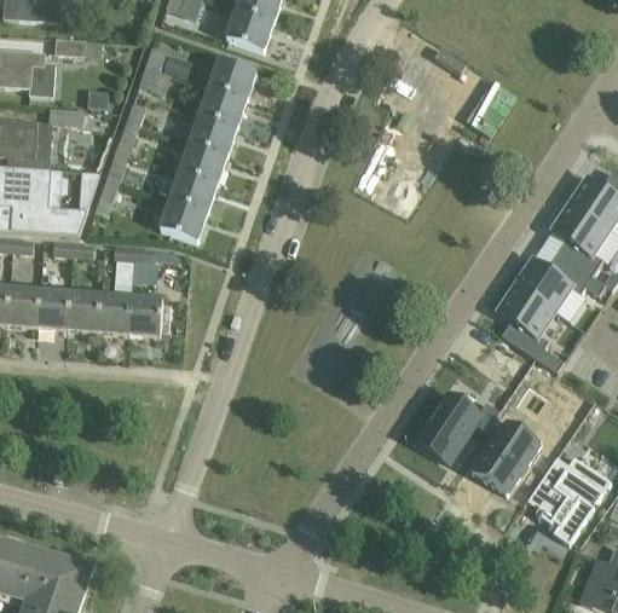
[(4,0),(3,18),(27,21),(62,23),(63,5),(59,5),(59,0),(4,0)]
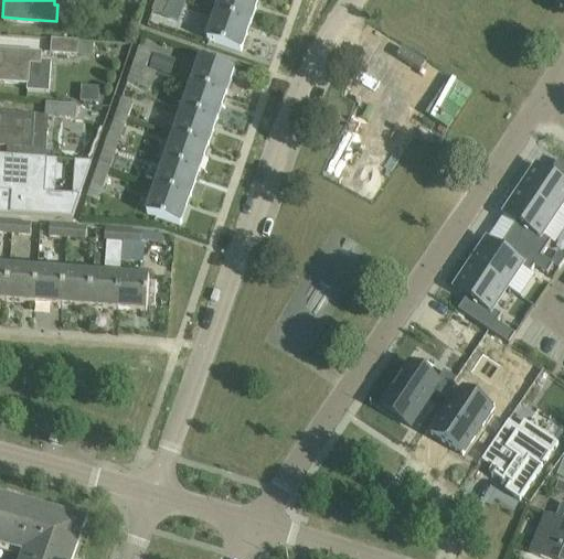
[(152,0),(150,7),(162,11),(166,0),(152,0)]
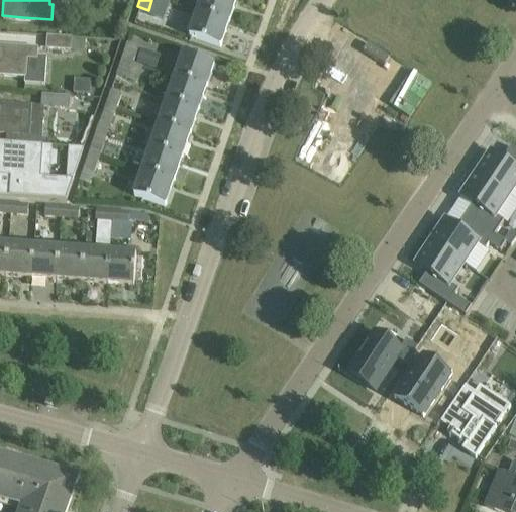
[(227,20),(235,0),(200,0),(197,9),(227,20)]
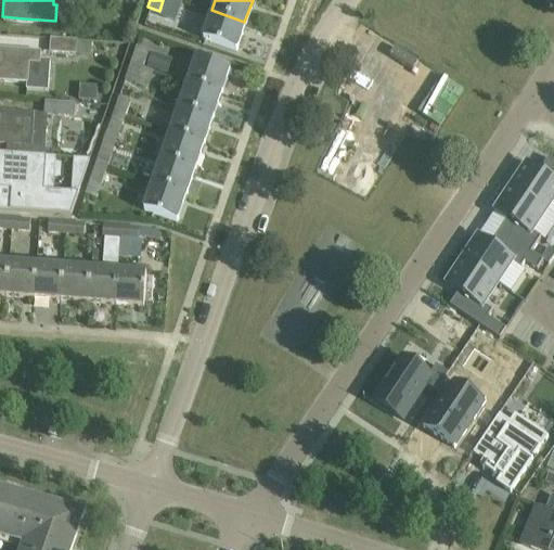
[(235,47),(244,22),(211,10),(203,36),(235,47)]
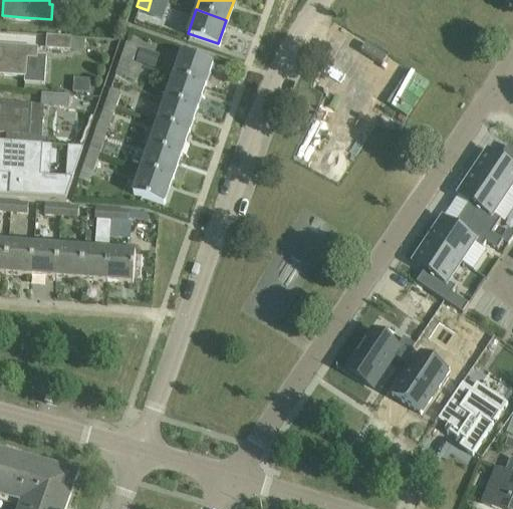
[(118,12),(115,22),(123,24),(126,14),(118,12)]
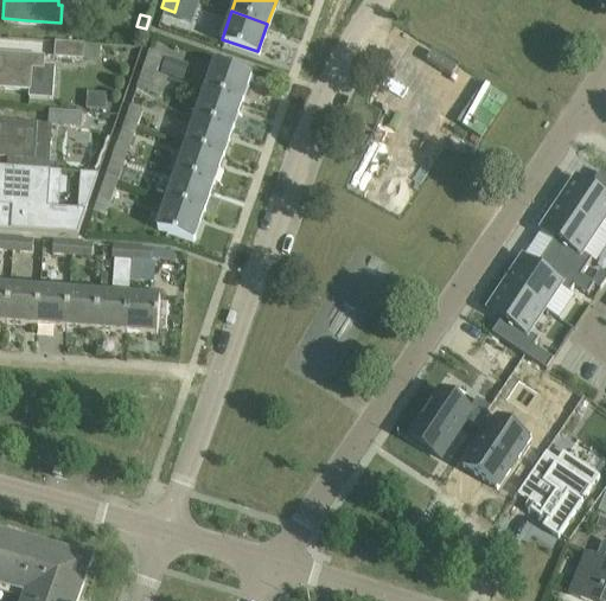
[(56,55),(84,57),(85,40),(57,38),(56,55)]
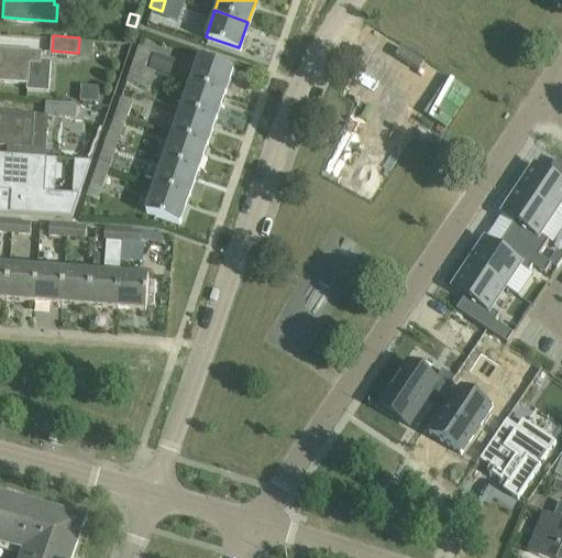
[(138,43),(131,61),(144,64),(150,47),(138,43)]
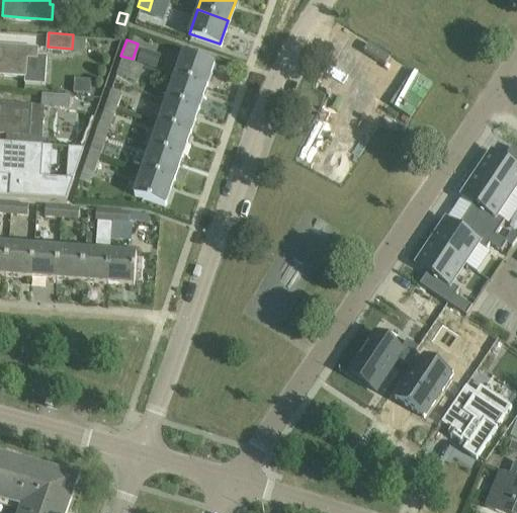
[(23,80),(44,81),(47,55),(37,54),(38,46),(12,43),(0,41),(0,72),(24,74),(23,80)]
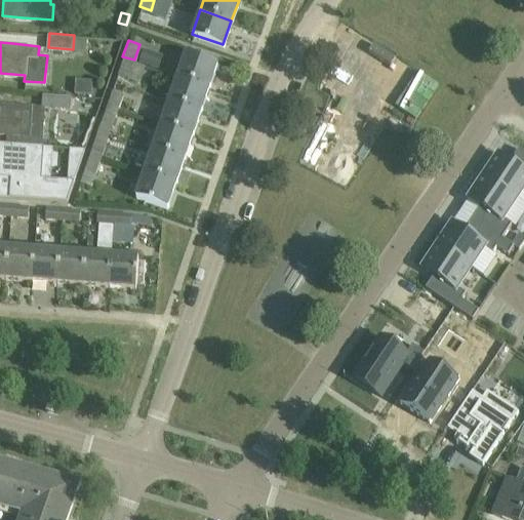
[(162,50),(144,44),(138,58),(158,66),(162,50)]
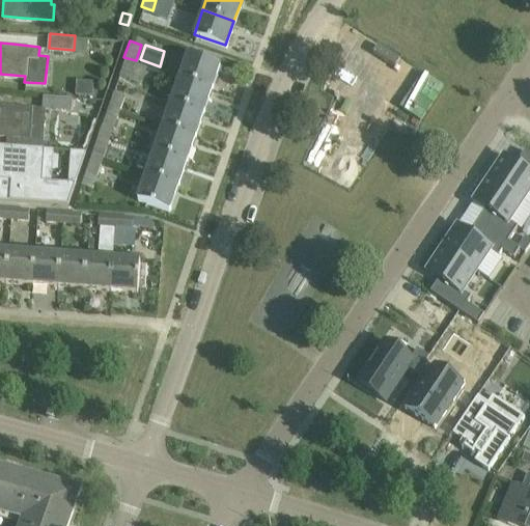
[(180,76),(211,87),(220,62),(189,52),(180,76)]
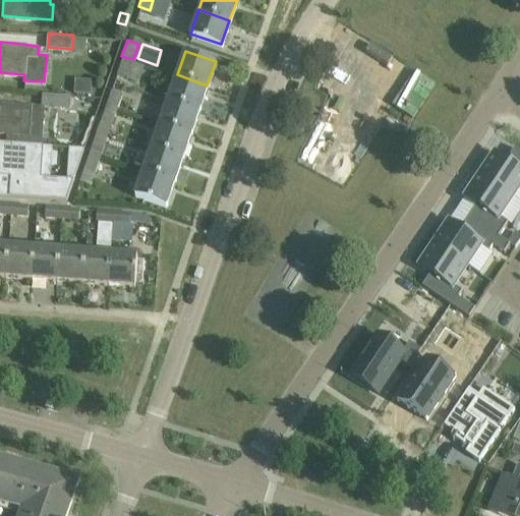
[(142,63),(133,59),(121,56),(116,71),(137,79),(142,63)]
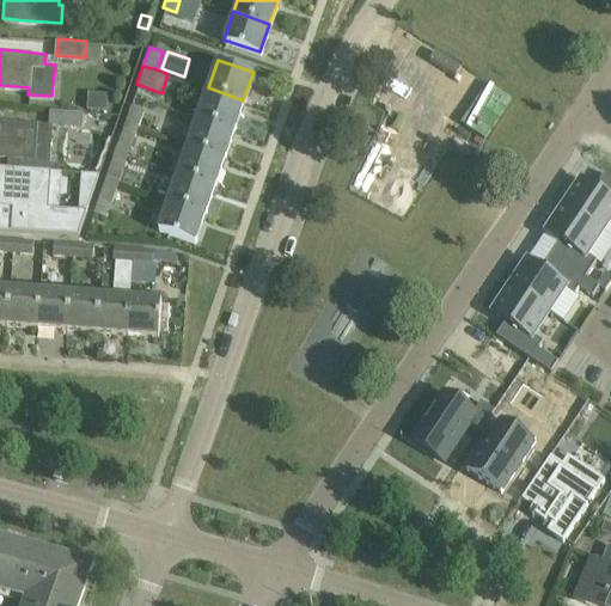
[(199,116),(233,128),(243,101),(208,87),(199,116)]
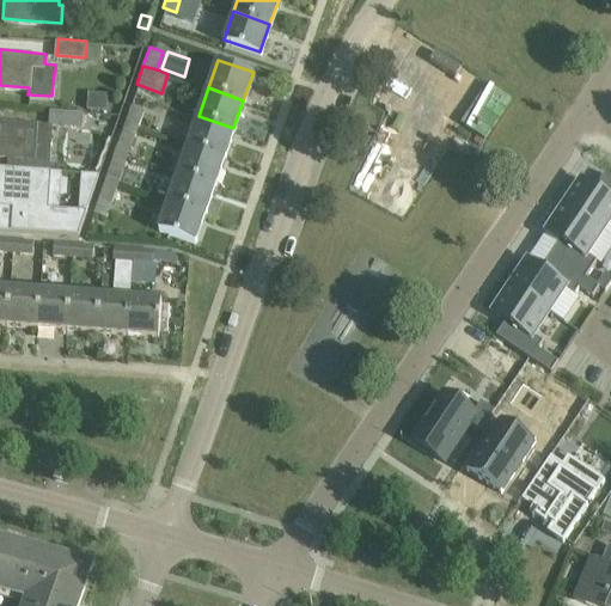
[(123,121),(136,126),(142,106),(129,102),(123,121)]
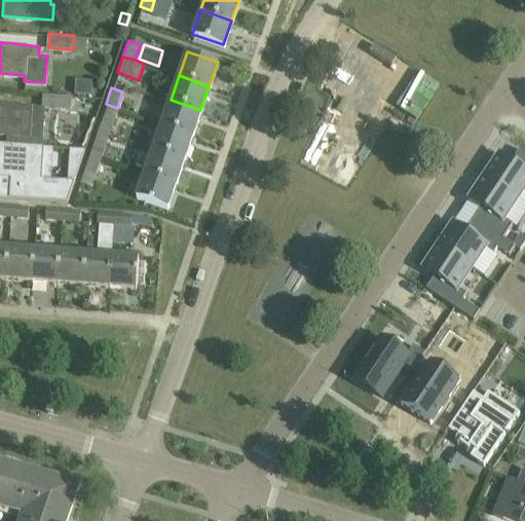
[(0,132),(6,133),(5,141),(26,142),(39,143),(42,105),(70,107),(70,109),(98,111),(100,97),(79,96),(63,94),(42,92),(41,105),(0,101),(0,132)]
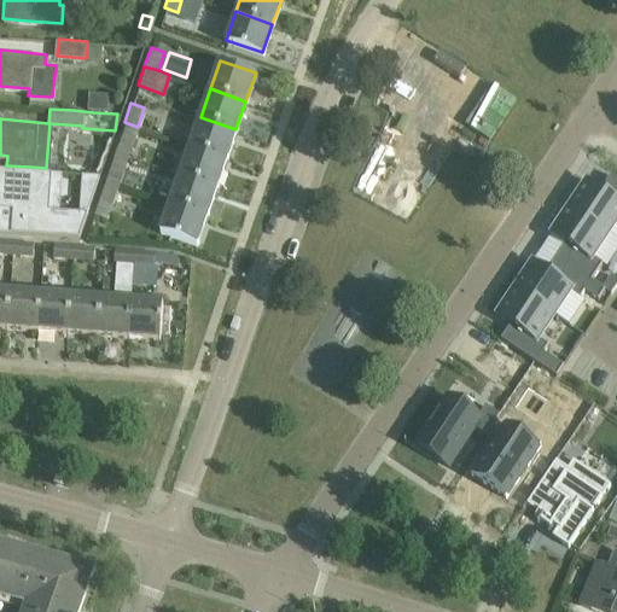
[(191,145),(226,157),(236,129),(201,117),(191,145)]
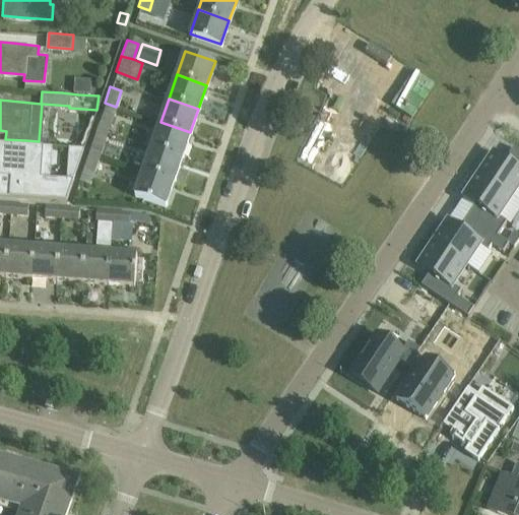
[(111,122),(116,107),(105,103),(100,118),(111,122)]
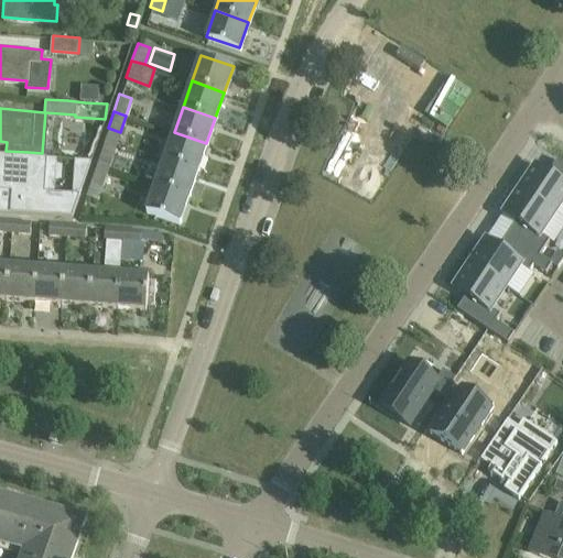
[(164,157),(197,170),(206,143),(174,132),(164,157)]
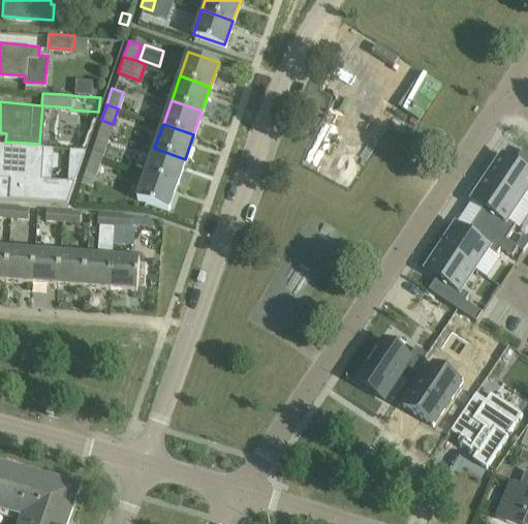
[(95,136),(90,153),(101,157),(107,141),(95,136)]
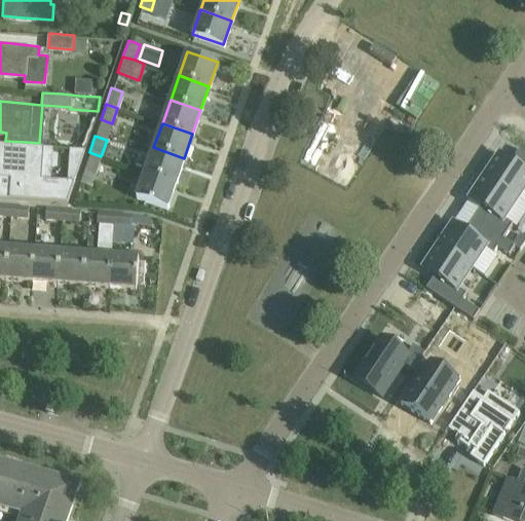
[(0,173),(10,175),(9,195),(67,199),(73,179),(40,177),(42,145),(0,141),(0,173)]
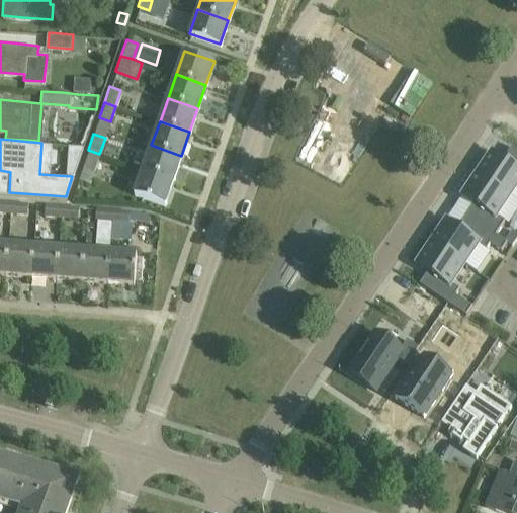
[(143,169),(173,179),(181,156),(151,145),(143,169)]
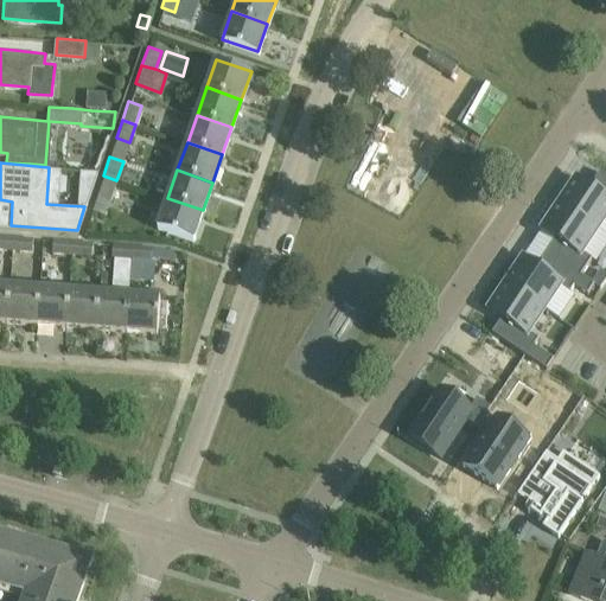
[(574,171),(556,198),(599,228),(605,217),(605,173),(599,170),(591,181),(574,171)]
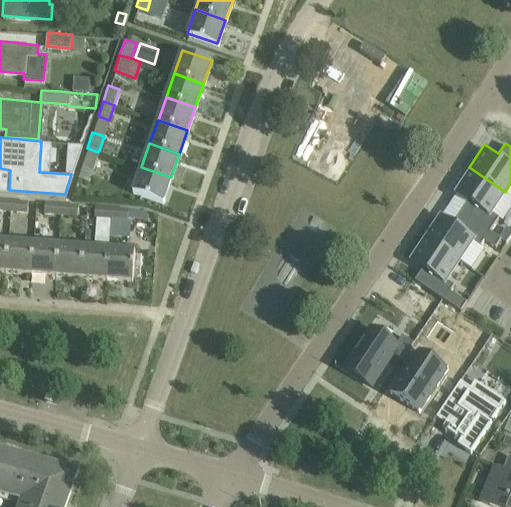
[(89,179),(98,152),(87,148),(77,175),(89,179)]
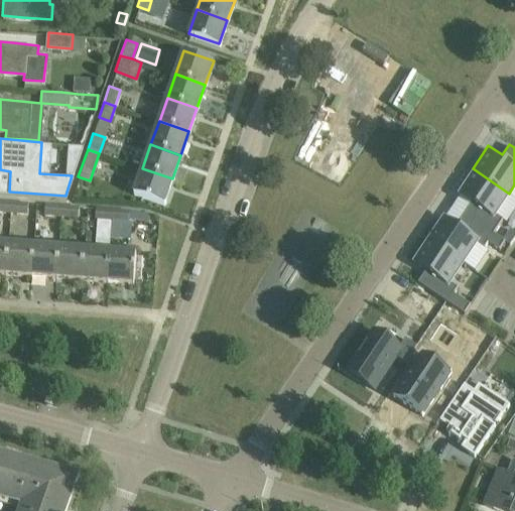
[(134,192),(145,196),(164,203),(172,178),(142,168),(134,192)]
